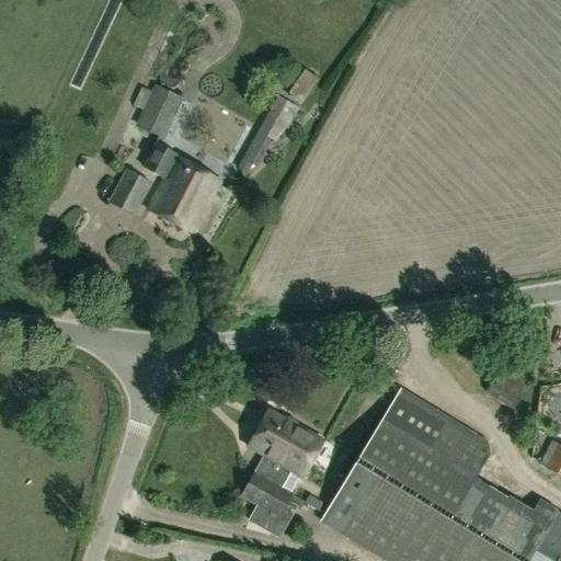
[(299,106),(317,80),(304,70),(285,96),(299,106)]
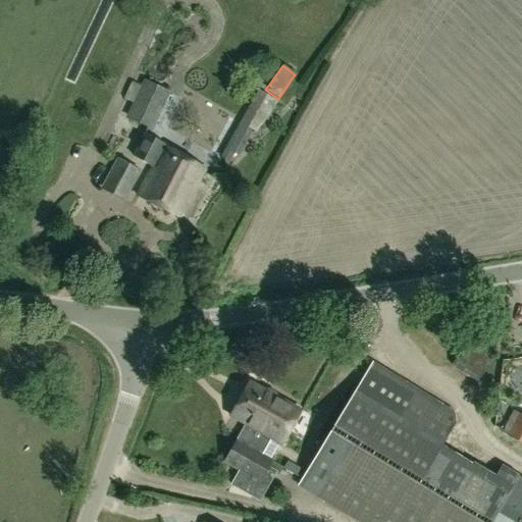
[(205,168),(149,138),(170,93),(143,81),(141,87),(132,83),(123,100),(132,104),(125,118),(146,128),(143,136),(145,136),(134,156),(152,166),(137,194),(178,217),(205,168)]
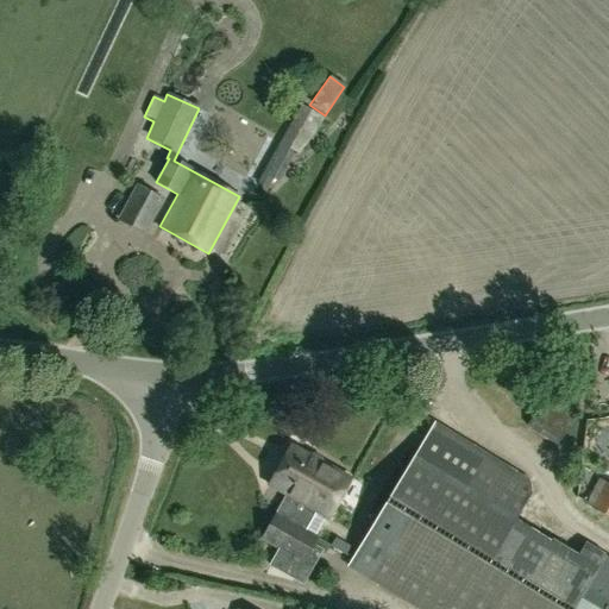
[(301,105),(257,184),(267,189),(272,180),(277,183),(293,154),(296,156),(324,119),(301,105)]
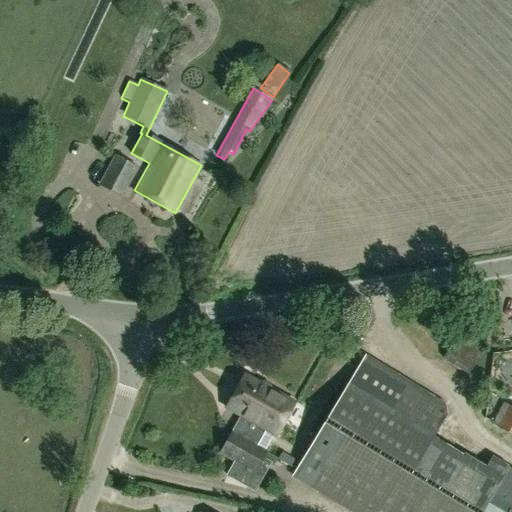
[(121,197),(137,166),(115,155),(98,185),(121,197)]
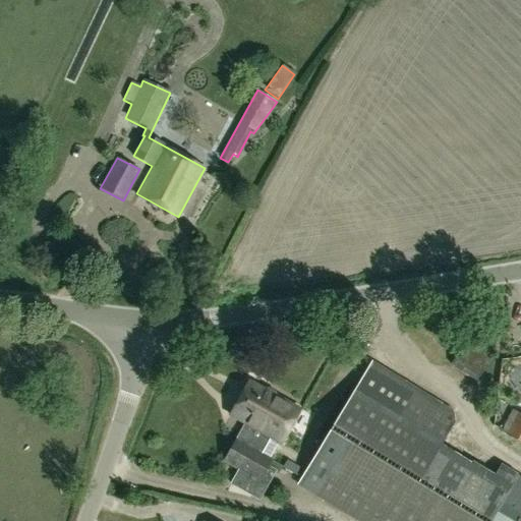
[(493,360),(466,343),(452,366),(478,383),(493,360)]
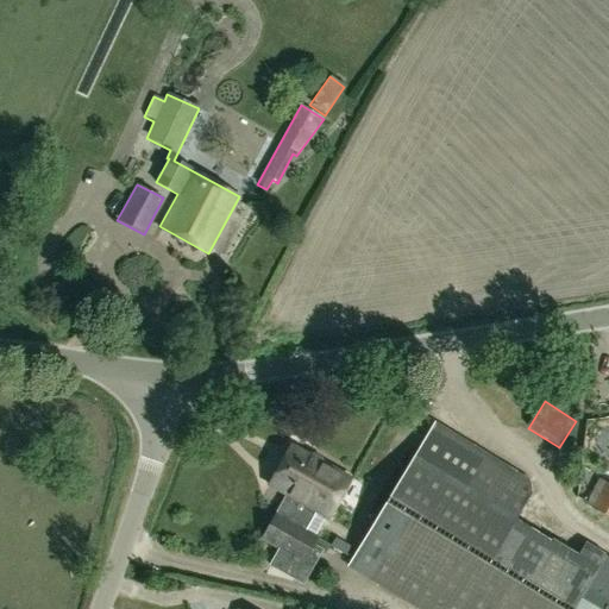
[(608,416),(598,421),(608,446),(608,445),(608,416)]
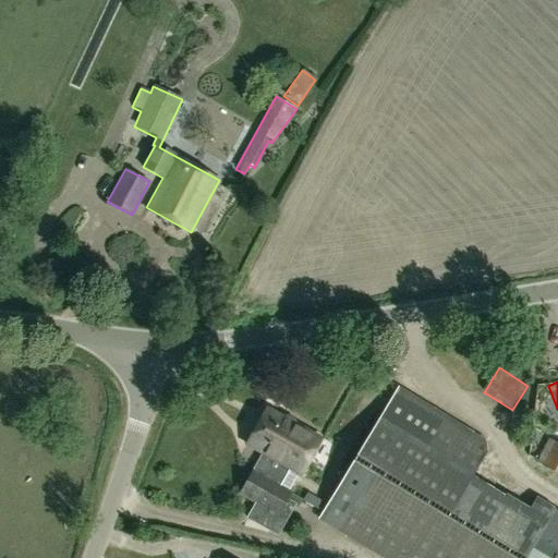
[(380,557),(557,557),(557,510),(555,509),(535,497),(529,508),(473,475),(483,459),(388,401),(317,520),(380,557)]
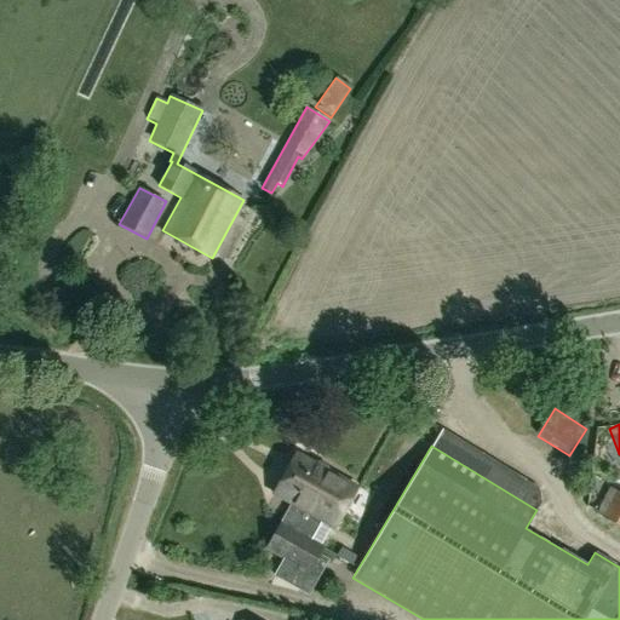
[(320,522),(333,529),(356,488),(296,455),(271,494),(290,505),(264,550),(309,575),(326,546),(311,539),(320,522)]
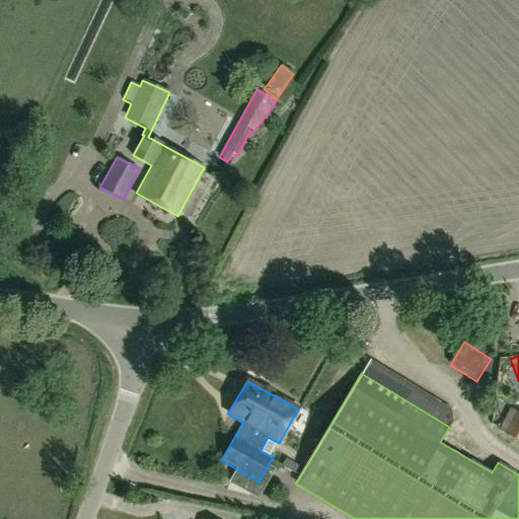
[(518,442),(518,413),(515,412),(503,435),(518,442)]
